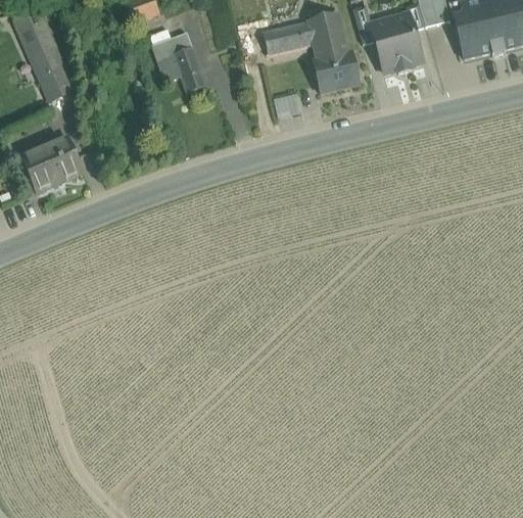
[(125,0),(132,21),(159,12),(154,0),(125,0)]
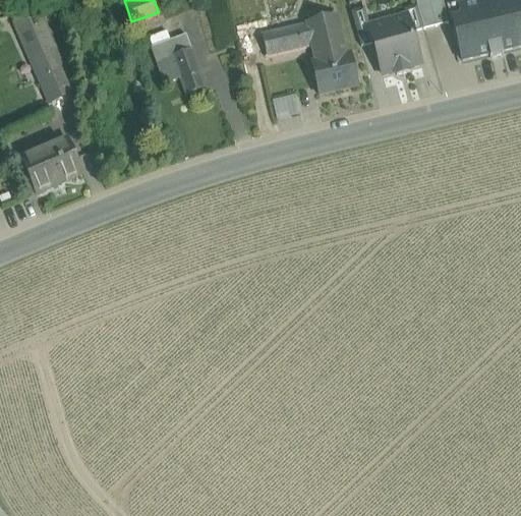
[(474,0),(458,4),(460,14),(452,16),(462,59),(489,53),(489,55),(504,52),(503,50),(520,45),(520,4),(520,0),(512,2),(511,0),(474,0)]
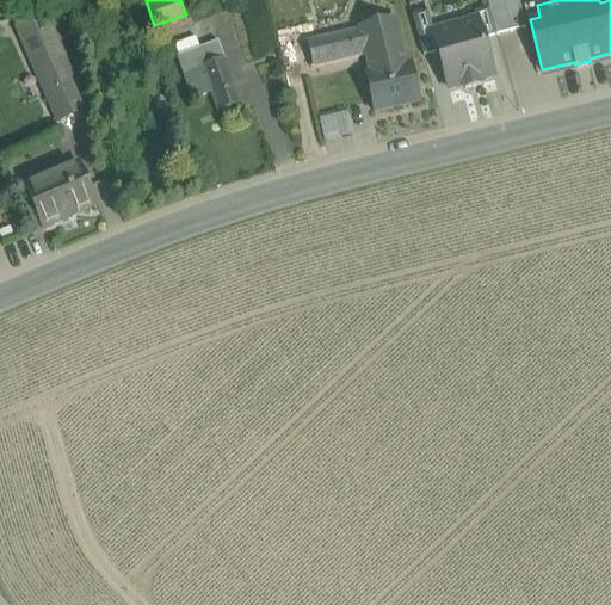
[(271,45),(266,2),(239,6),(244,49),(271,45)]
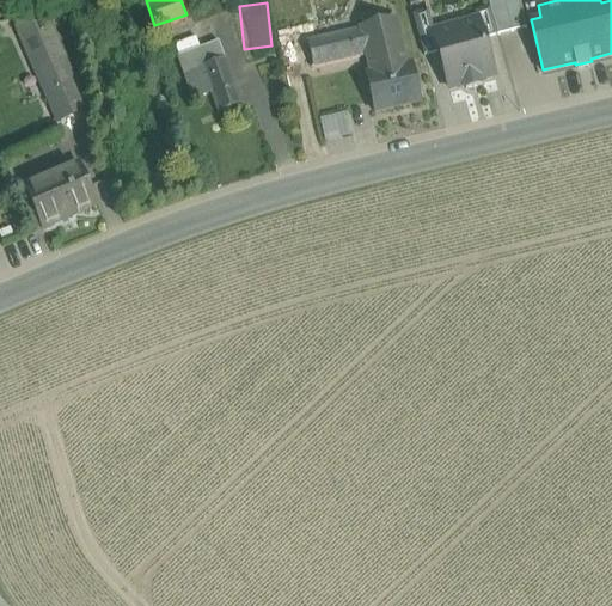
[(490,4),(475,7),(477,17),(478,17),(483,35),(497,31),(490,4)]
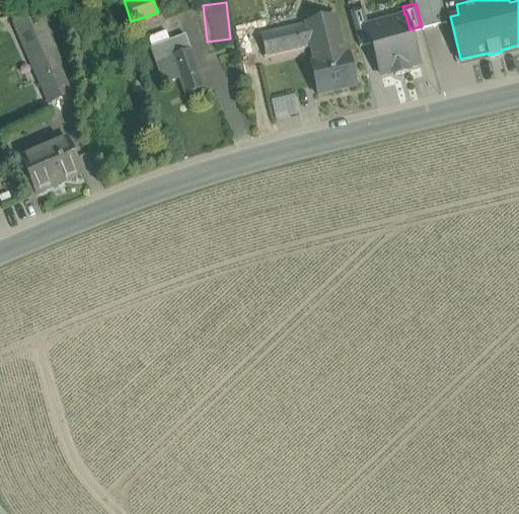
[(363,5),(350,9),(360,44),(372,41),(367,24),(368,24),(363,5)]
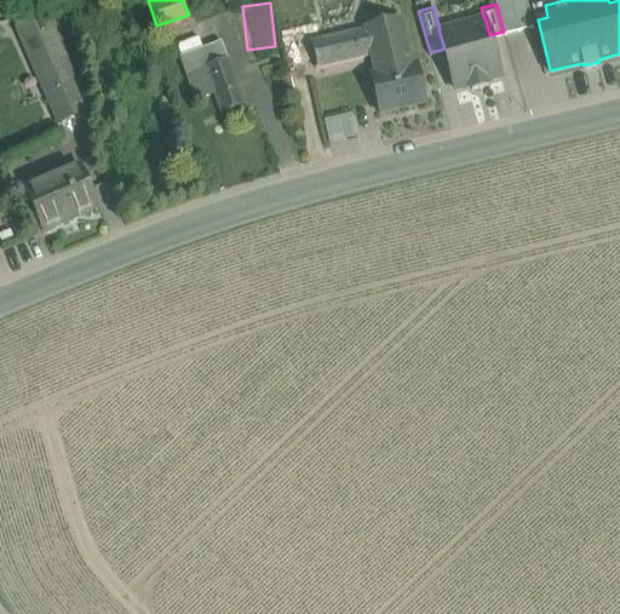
[(86,105),(45,12),(19,23),(61,116),(86,105)]
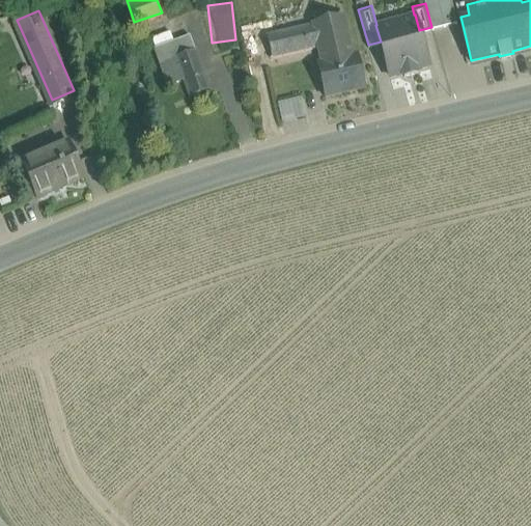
[(376,25),(375,25),(381,42),(389,74),(402,70),(403,74),(417,71),(415,65),(428,62),(419,30),(415,15),(414,15),(376,25)]
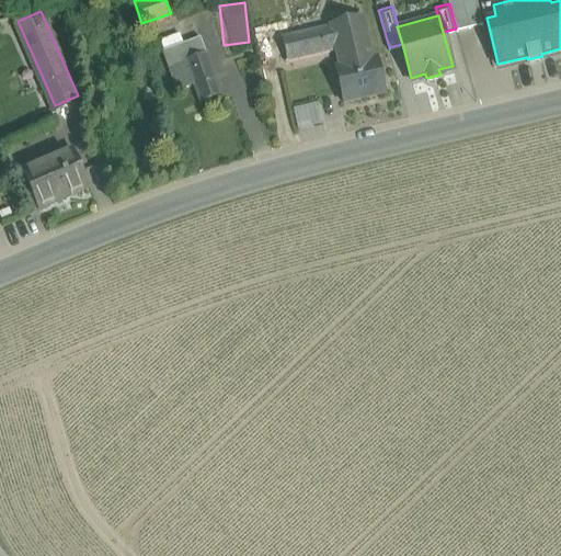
[(353,18),(319,25),(324,49),(338,46),(342,65),(362,59),(353,18)]
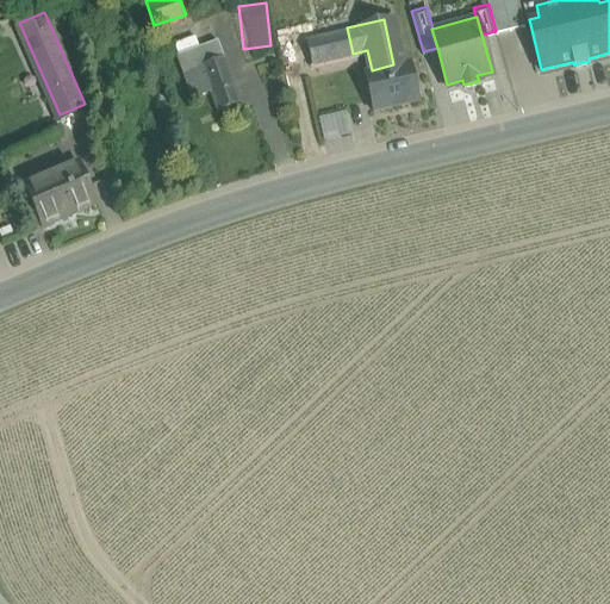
[(347,27),(306,37),(312,63),(353,54),(347,27)]
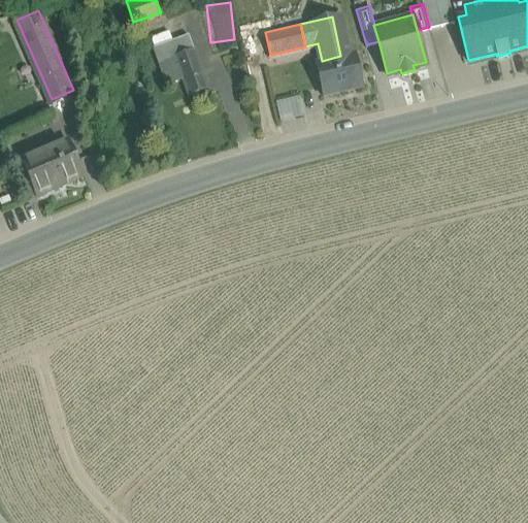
[(189,32),(154,44),(167,83),(183,76),(189,94),(208,87),(189,32)]
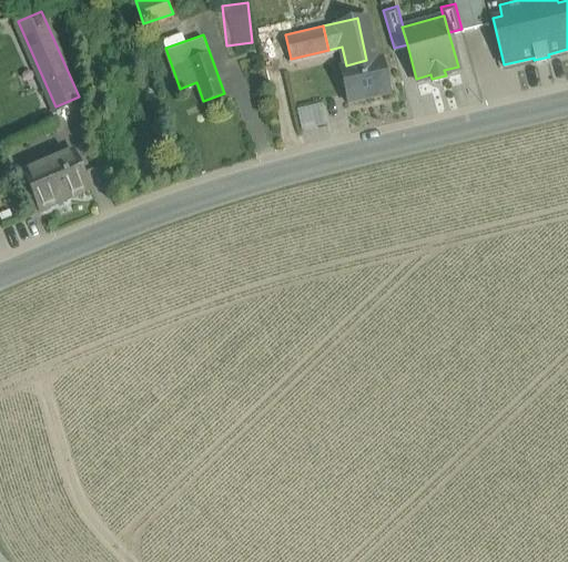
[(346,65),(341,67),(347,100),(389,90),(382,57),(366,60),(346,65)]
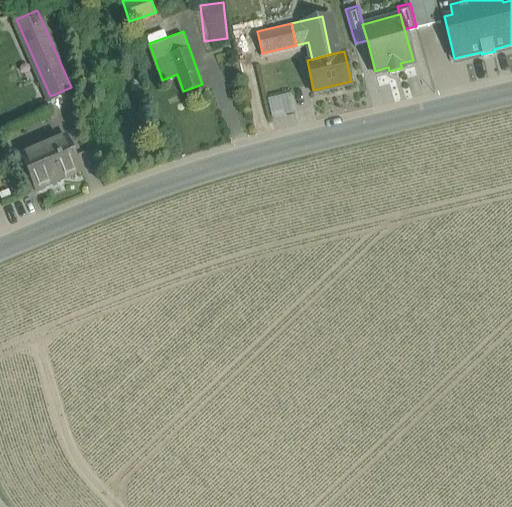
[(291,89),(267,95),(272,114),(295,109),(291,89)]
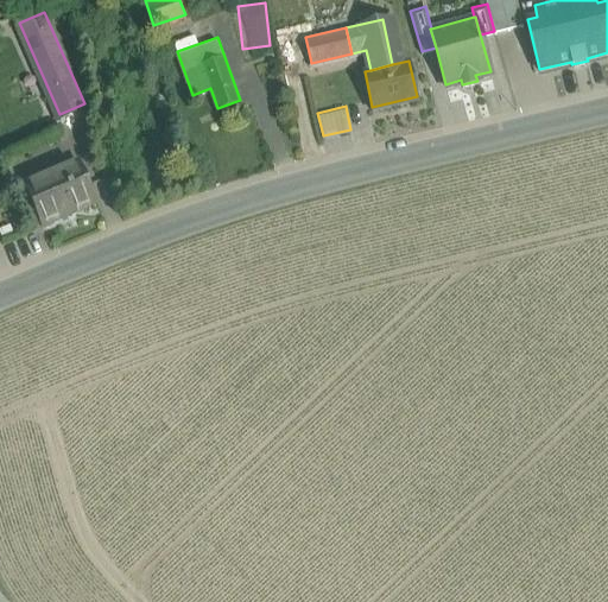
[(80,160),(24,184),(42,223),(96,198),(80,160)]
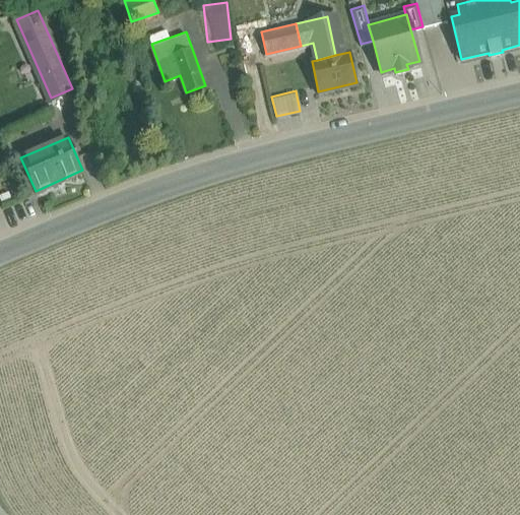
All buildings are outlined.
